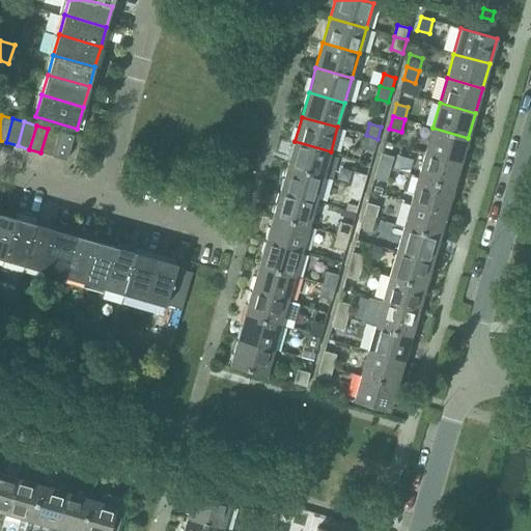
[(432,128),(425,152),(462,163),(468,138),(432,128)]
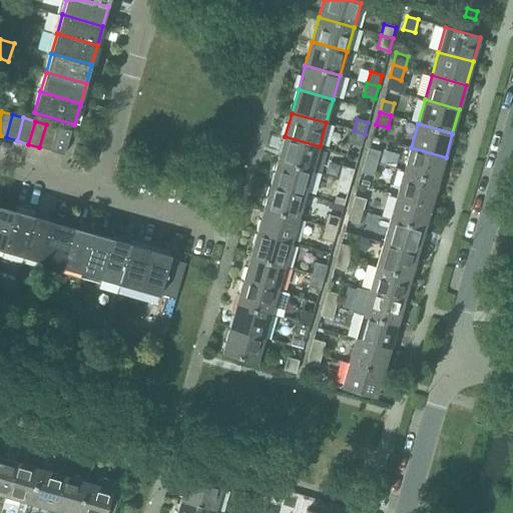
[(39,147),(50,150),(57,127),(46,124),(39,147)]
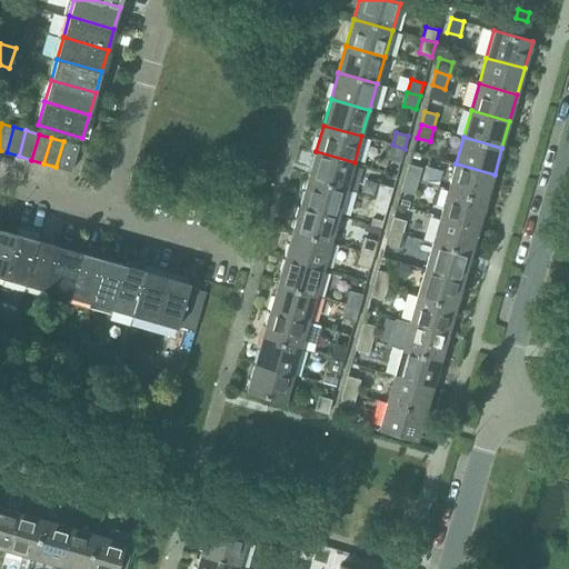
[(63,141),(56,167),(71,171),(80,145),(63,140),(63,141)]
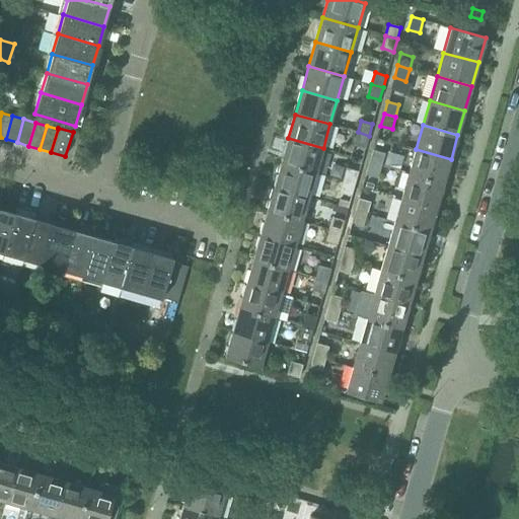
[(369,136),(358,132),(354,145),(365,148),(369,136)]
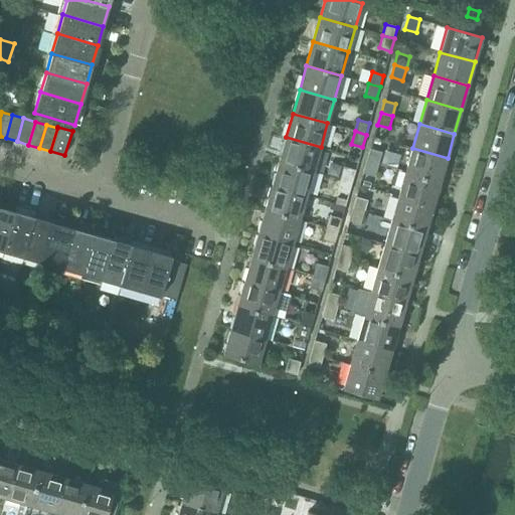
[(286,137),(279,161),(314,171),(321,147),(286,137)]
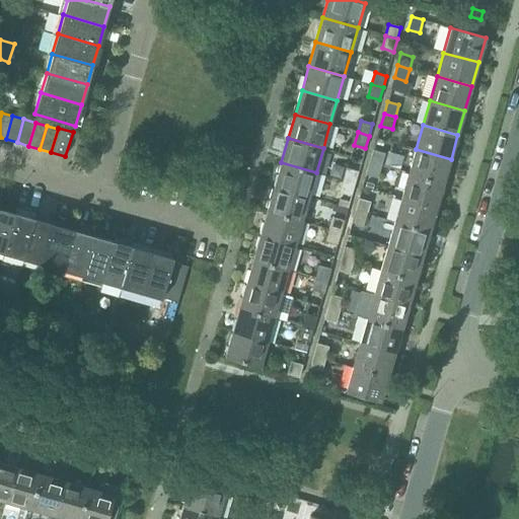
[(416,149),(409,173),(444,183),(451,159),(416,149)]
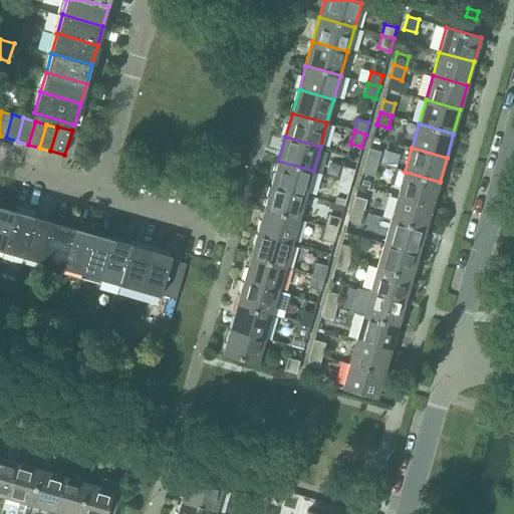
[(370,149),(366,161),(378,164),(381,152),(370,149)]
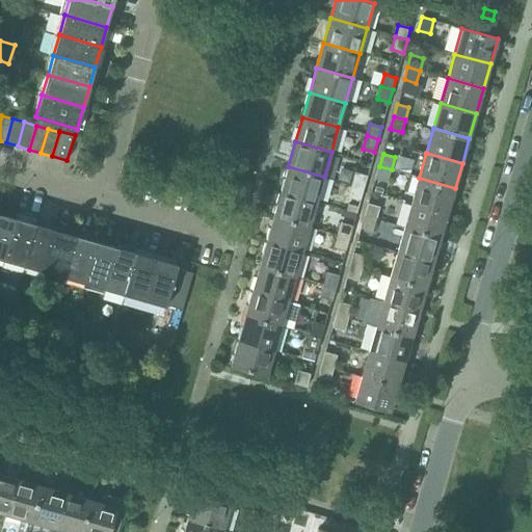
[(288,166),(281,191),(317,202),(324,177),(288,166)]
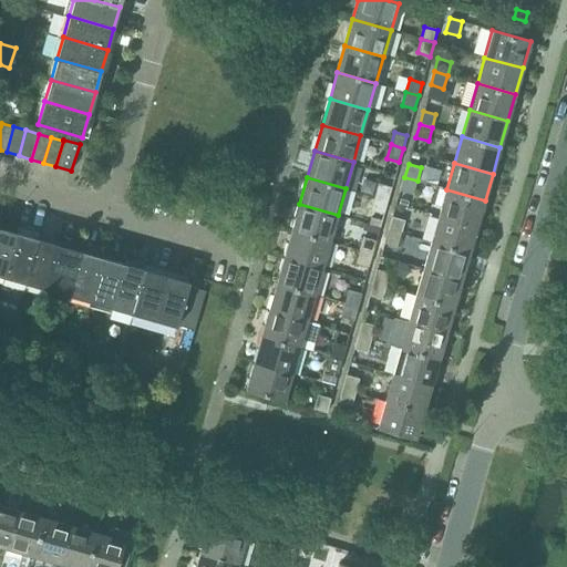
[(418,181),(404,177),(401,191),(413,194),(418,181)]
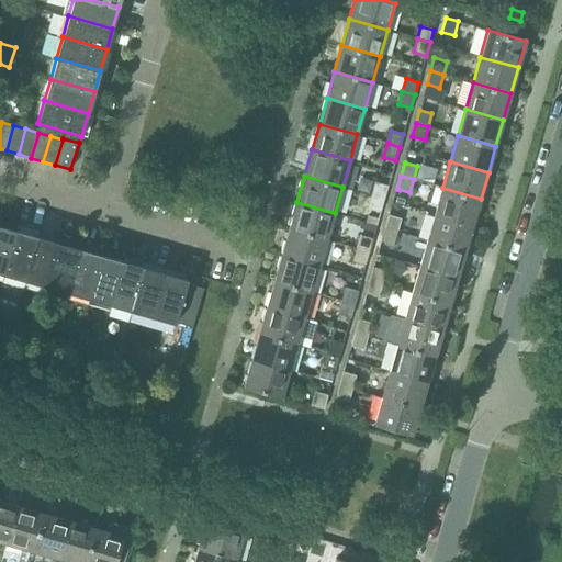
[(375,183),(372,195),(384,199),(388,187),(375,183)]
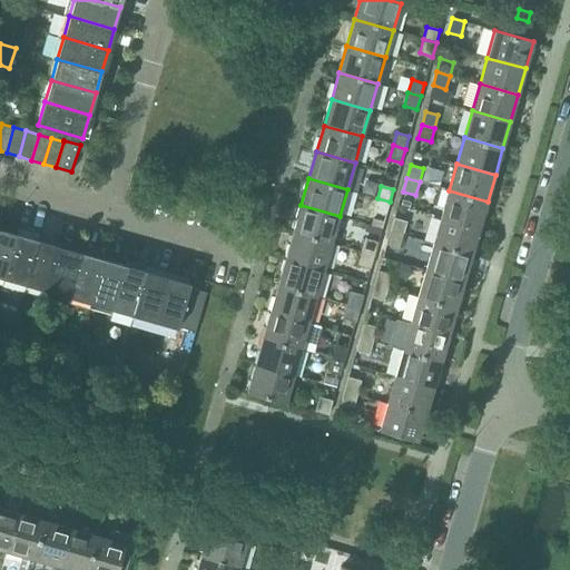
[(449,190),(441,217),(480,227),(488,202),(449,190)]
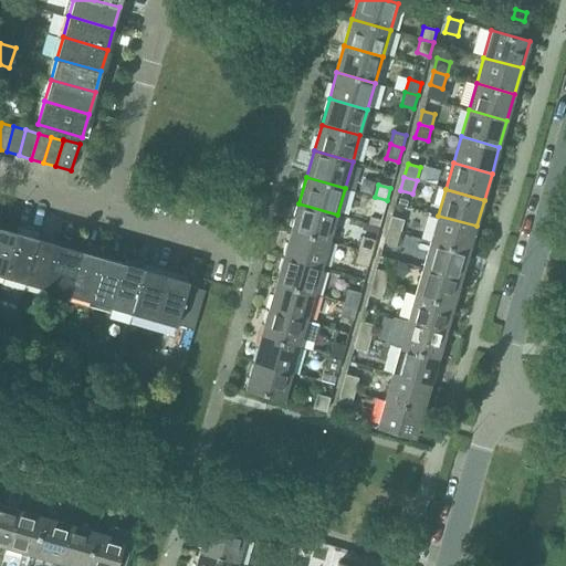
[(387,200),(375,197),(370,210),(384,215),(387,200)]
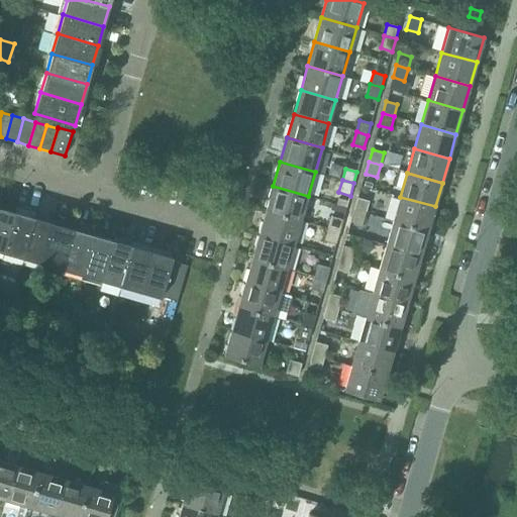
[(273,186),(266,210),(301,220),(308,196),(273,186)]
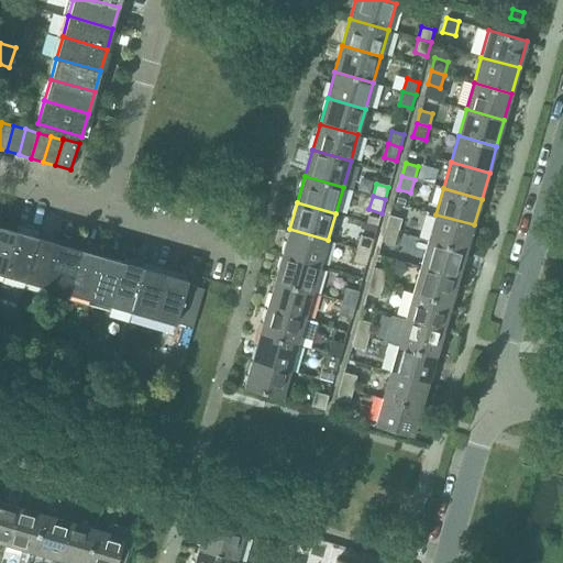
[(435,214),(428,240),(466,251),(474,224),(435,214)]
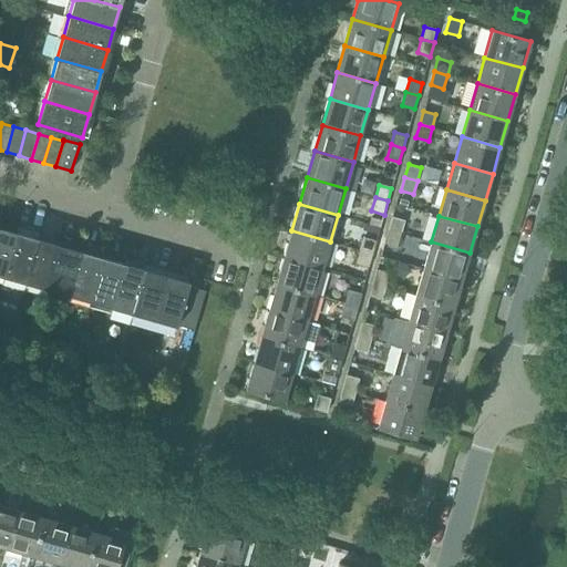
[(393,217),(390,230),(402,234),(405,220),(393,217)]
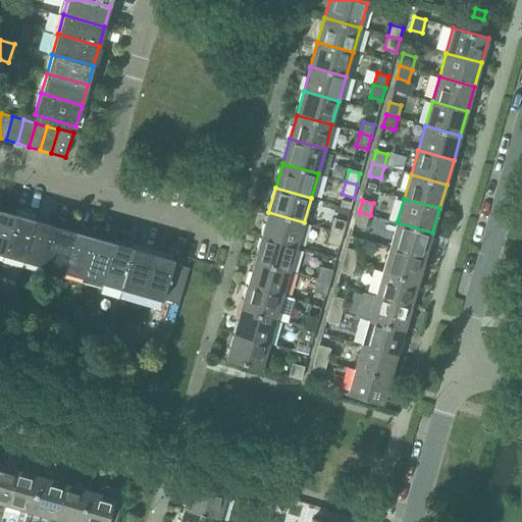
[(0,253),(4,255),(15,214),(0,209),(0,253)]
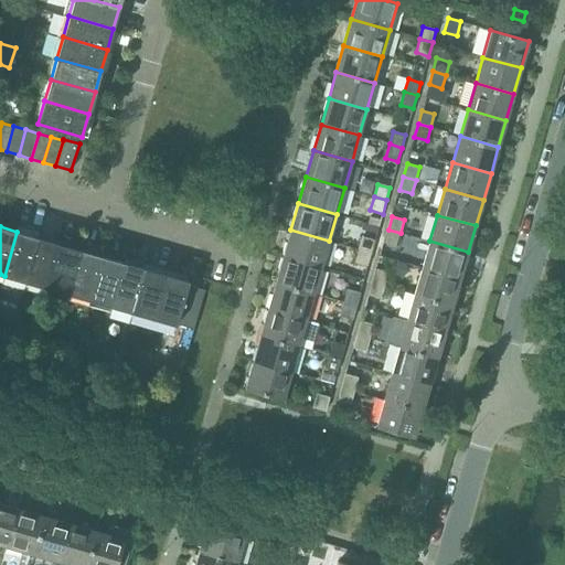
[(290,230),(284,256),(321,267),(329,241),(290,230)]
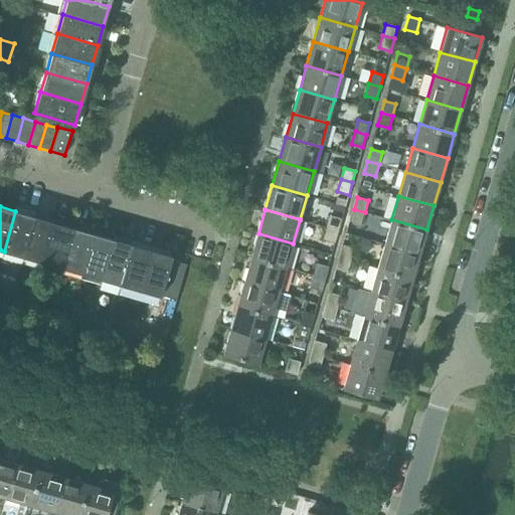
[(365,212),(354,209),(350,220),(362,224),(365,212)]
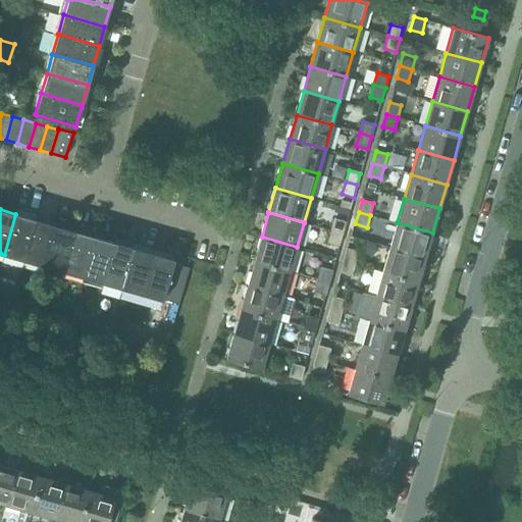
[(4,255),(1,266),(20,271),(23,260),(36,219),(15,214),(4,255)]
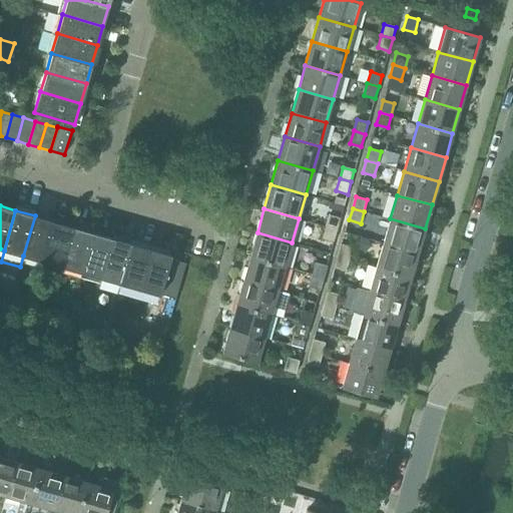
[(329,214),(326,226),(337,229),(341,218),(329,214)]
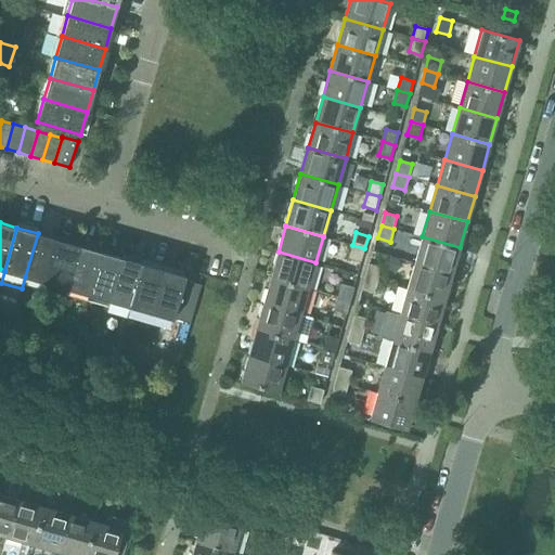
[(25,276),(46,283),(59,240),(38,233),(25,276)]
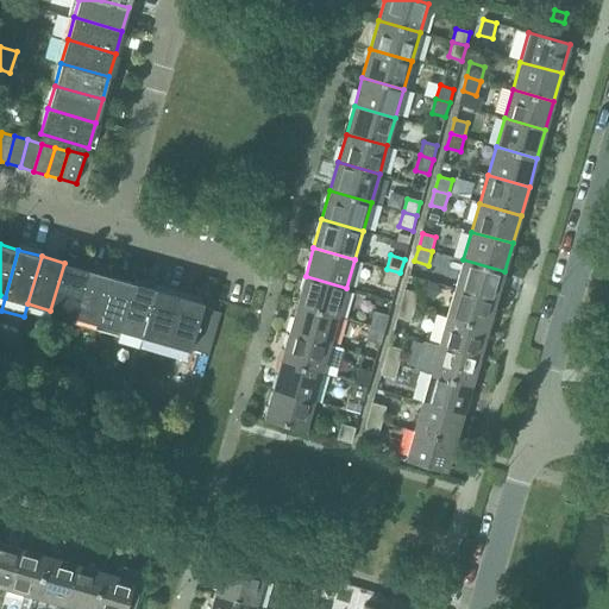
[(463,259),(456,288),(496,300),(504,271),(463,259)]
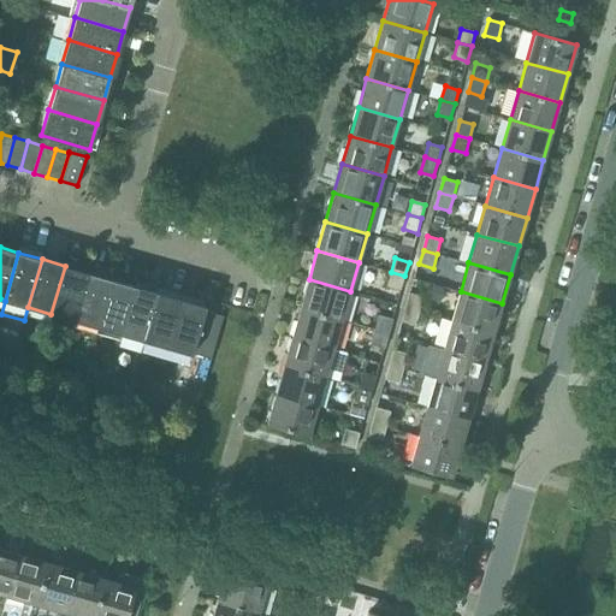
[(51,314),(73,320),(88,272),(65,266),(51,314)]
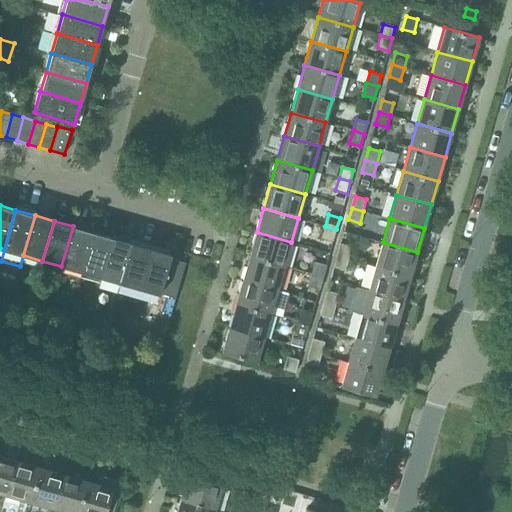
[(61,266),(81,272),(92,232),(73,226),(61,266)]
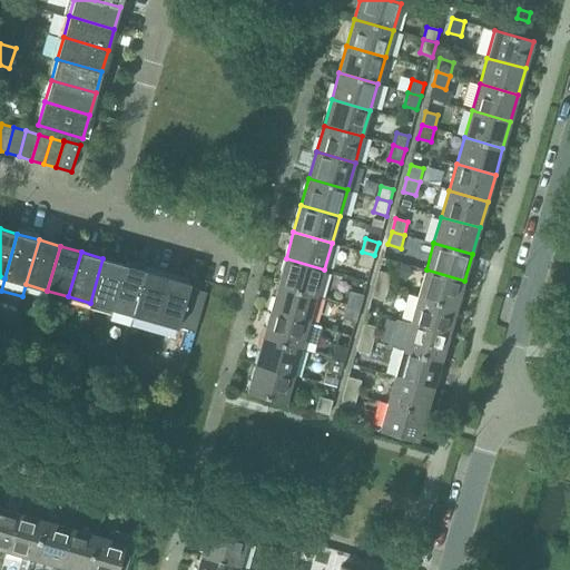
[(374,255),(362,252),(357,265),(371,268),(374,255)]
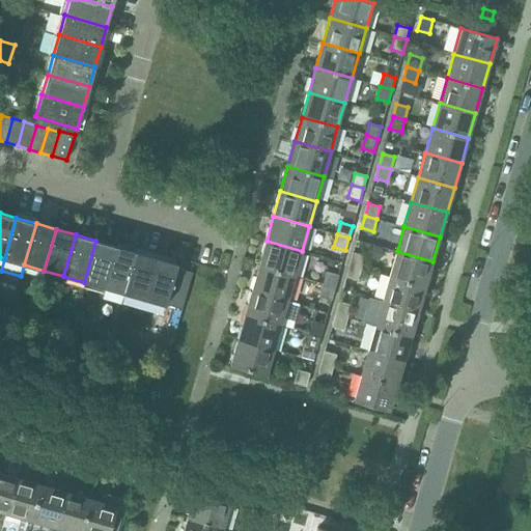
[(84,282),(104,287),(115,246),(95,241),(84,282)]
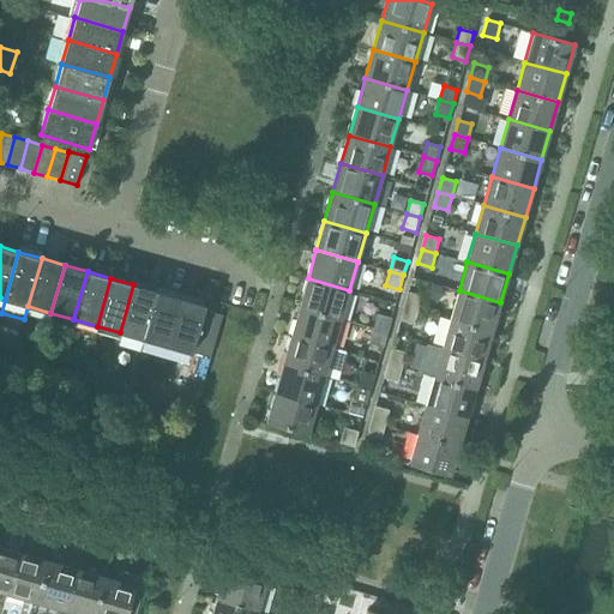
[(308,278),(300,307),(341,318),(349,290),(308,278)]
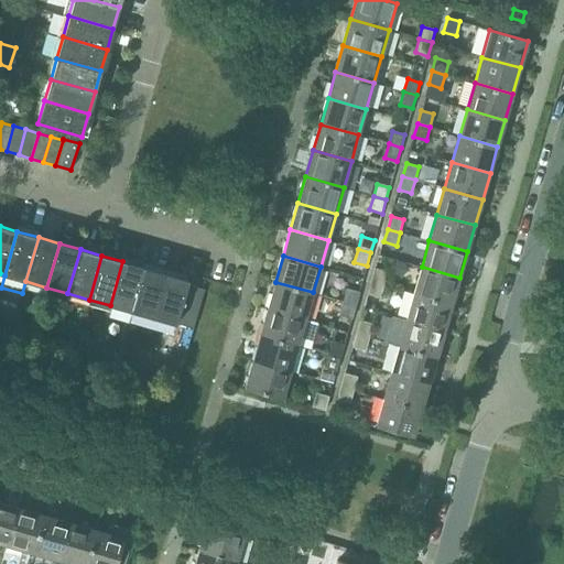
[(110,305),(131,312),(144,268),(122,261),(110,305)]
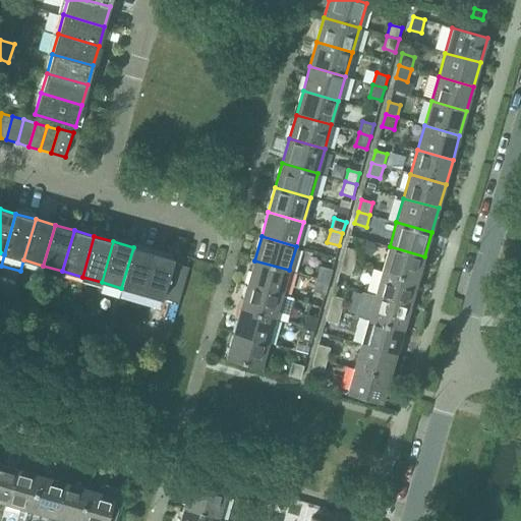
[(390,246),(383,271),(417,281),(424,256),(390,246)]
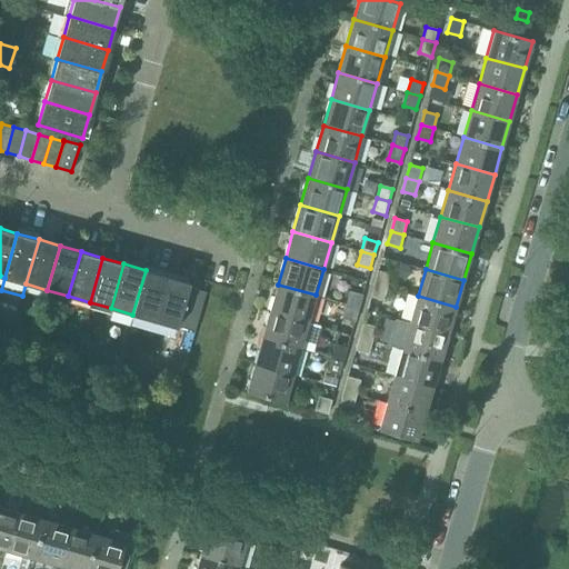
[(132,315),(153,320),(167,276),(146,270),(132,315)]
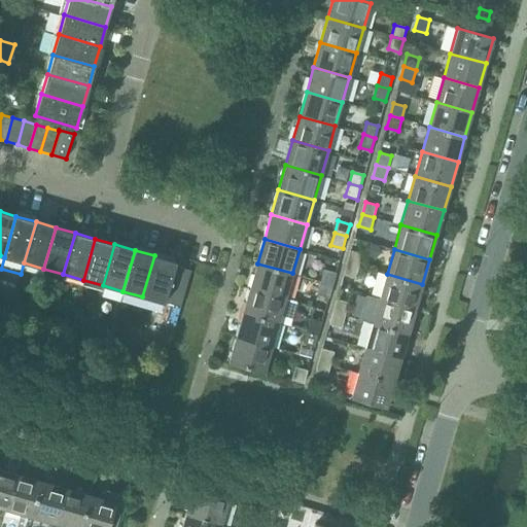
[(352,250),(348,262),(360,267),(363,254),(352,250)]
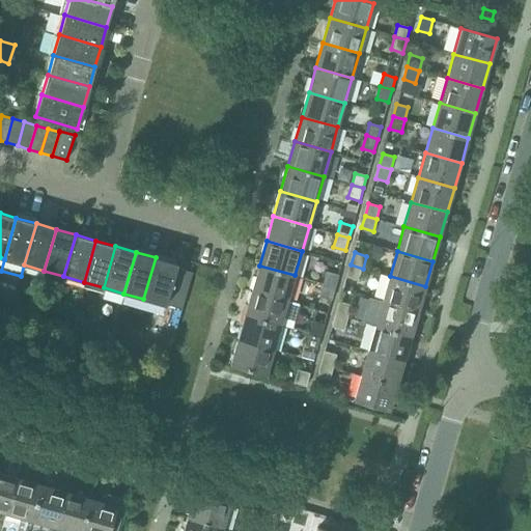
[(156,257),(143,299),(166,305),(166,304),(182,309),(193,272),(176,267),(177,263),(156,257)]
